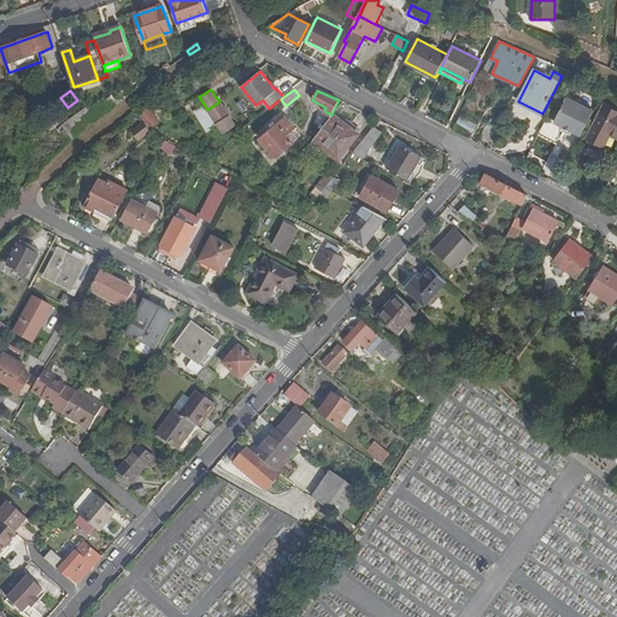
[(574,130),(582,134),(595,109),(569,97),(556,121),(565,125),(574,130)]
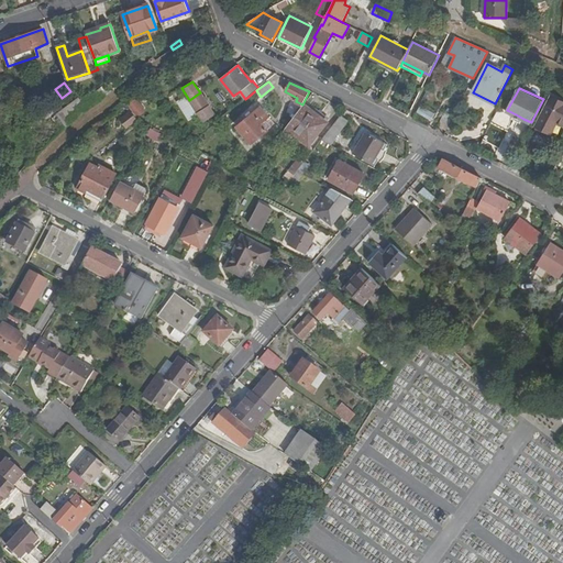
[(78,117),(107,96),(105,89),(74,111),(78,117)]
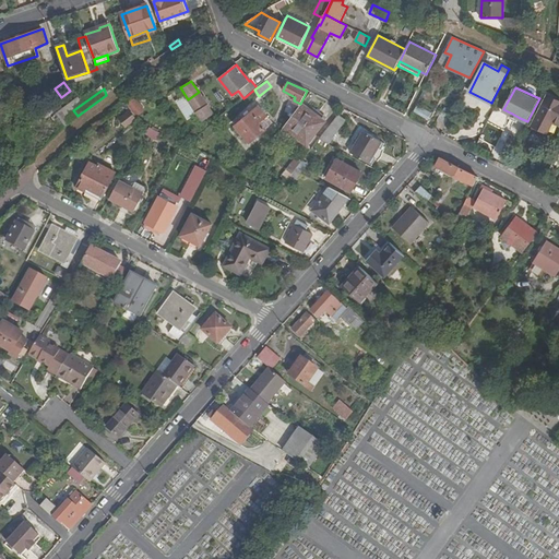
[(199,92),(188,99),(197,113),(207,106),(199,92)]
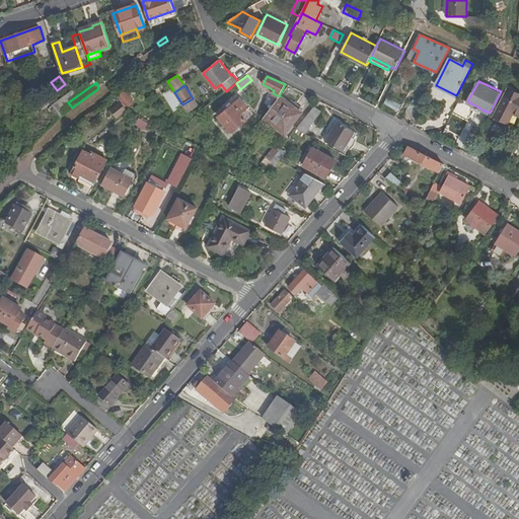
[(518,92),(509,88),(501,105),(496,116),(508,122),(513,112),(518,114),(518,92)]
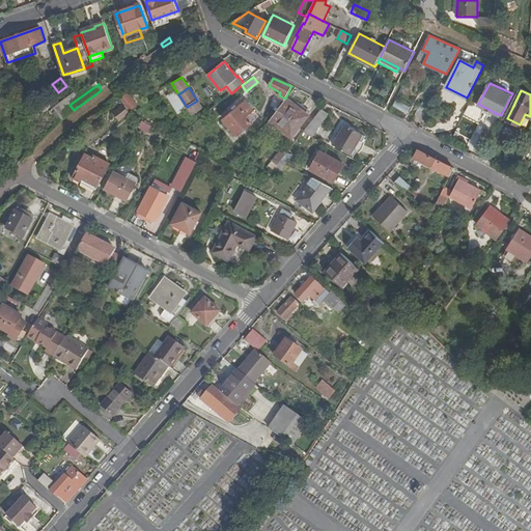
[(121,98),(131,112),(140,106),(131,91),(121,98)]
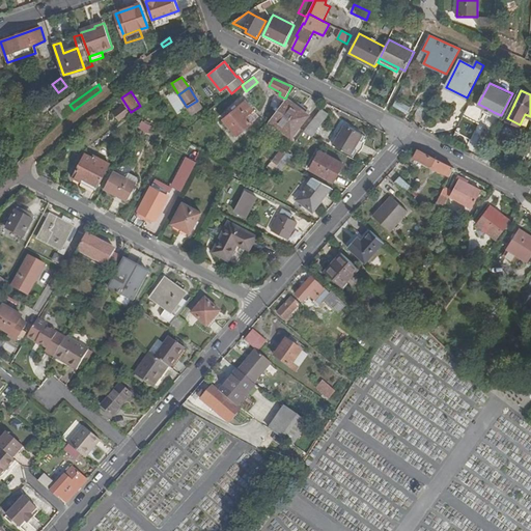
[(309,115),(286,98),(270,120),(292,137),(309,115)]
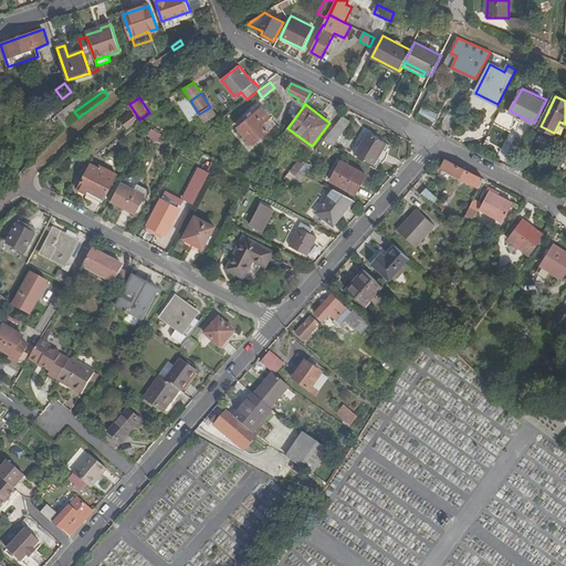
[(72,123),(79,117),(74,112),(70,106),(64,112),(72,123)]
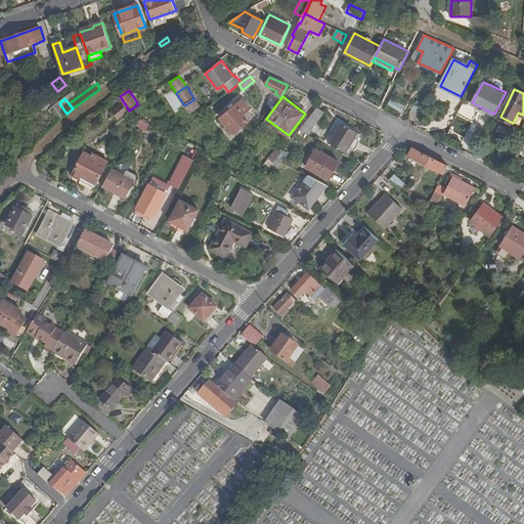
[(234,134),(256,116),(243,99),(220,119),(234,134)]
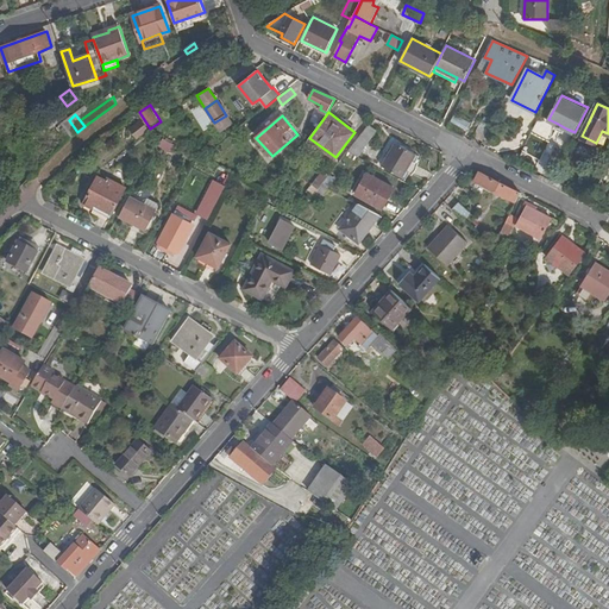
[(131,130),(137,138),(149,129),(143,120),(131,130)]
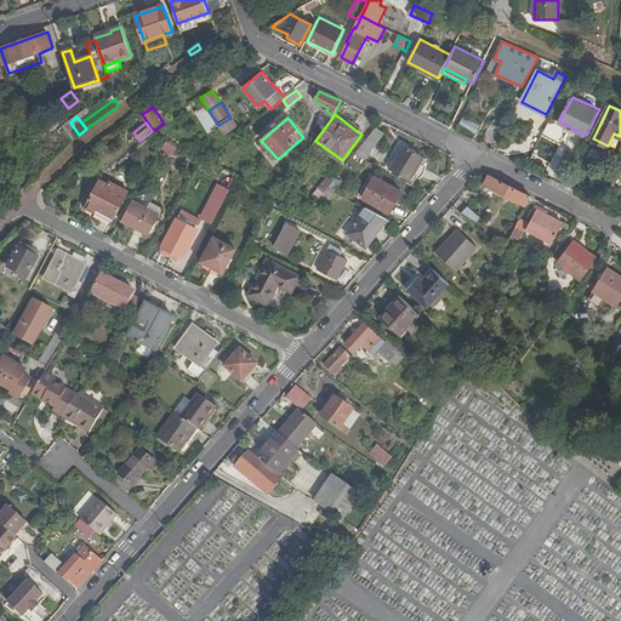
[(484,138),(494,143),(501,129),(491,124),(484,138)]
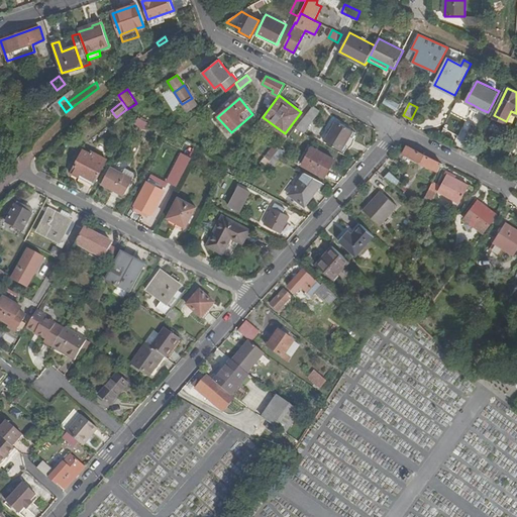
[(320,111),(313,106),(295,128),(305,134),(320,111)]
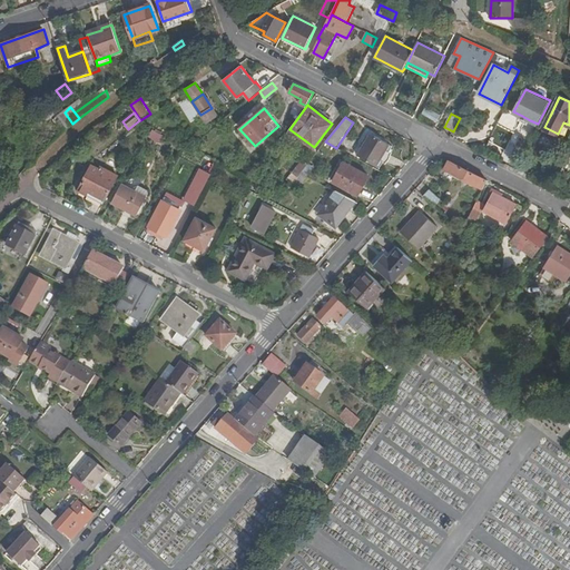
[(558,134),(544,127),(543,129),(557,136),(558,134)]
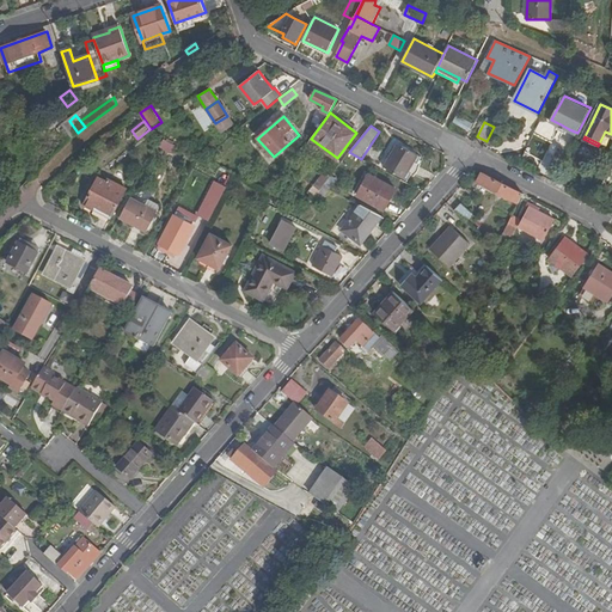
[(172,152),(175,147),(165,141),(163,146),(172,152)]
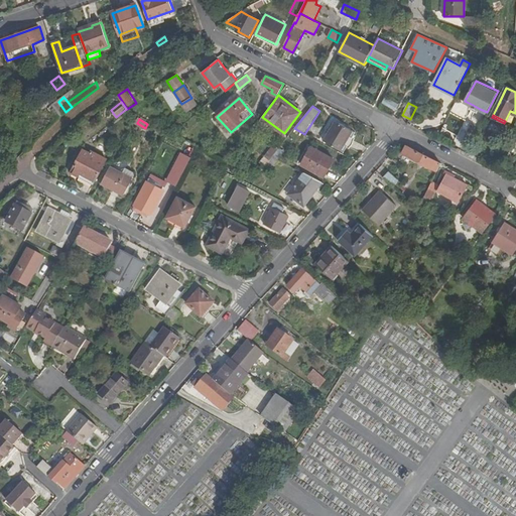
[(324,141),(344,153),(356,133),(336,121),(324,141)]
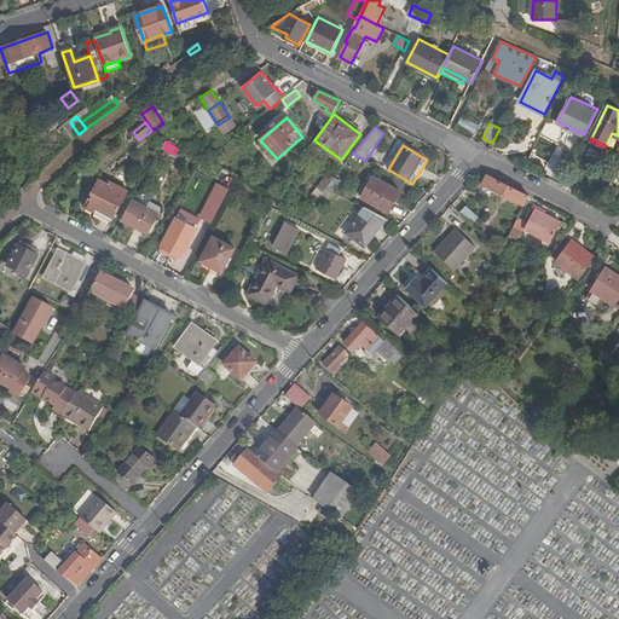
[(531,160),(554,172),(561,157),(539,145),(531,160)]
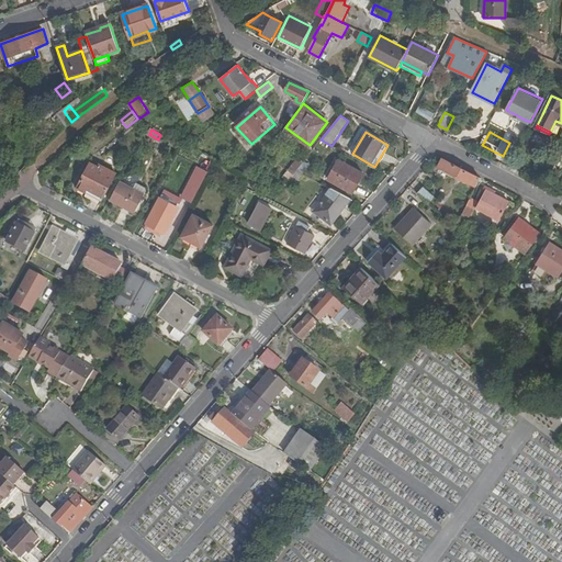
[(289,170),(294,175),(298,170),(303,163),(298,158),(289,170)]
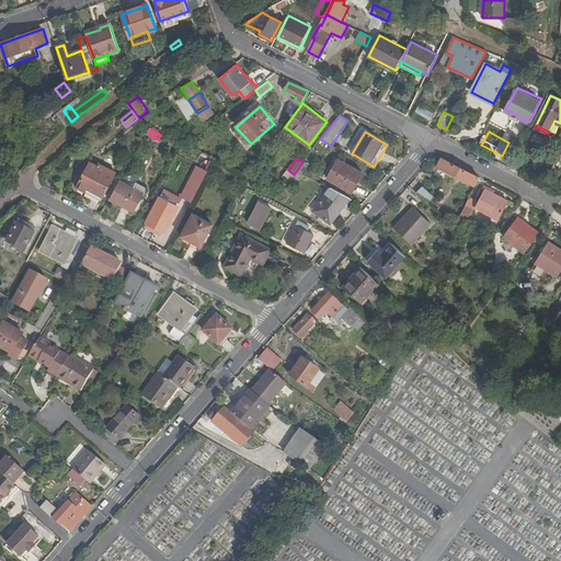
[(480,176),(443,158),(437,167),(476,186),(480,176)]
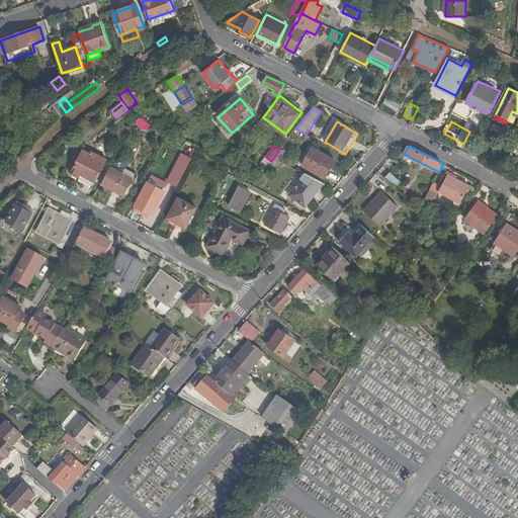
[(303,166),(325,178),(335,161),(312,149),(303,166)]
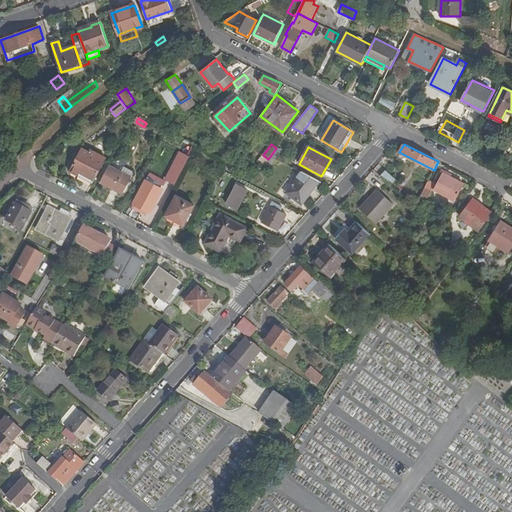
[(81,173),(94,180),(106,158),(91,150),(89,152),(82,149),(71,171),(79,176),(81,173)]
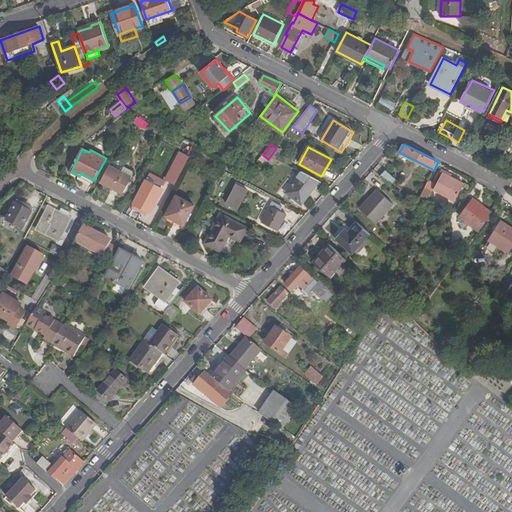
[(222,168),(229,172),(233,163),(226,160),(222,168)]
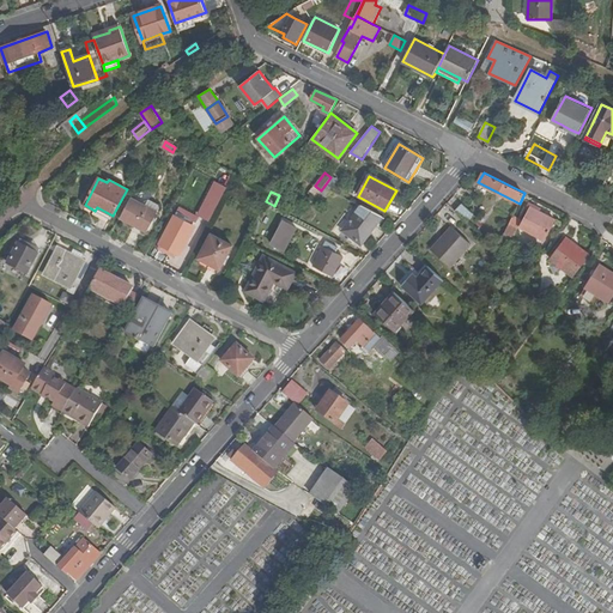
[(131,199),(121,218),(147,232),(162,206),(152,201),(149,208),(131,199)]
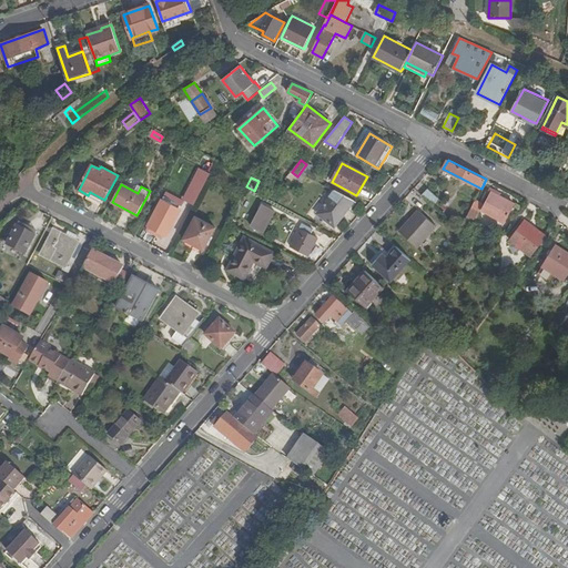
[(428,189),(423,195),(433,205),(439,198),(428,189)]
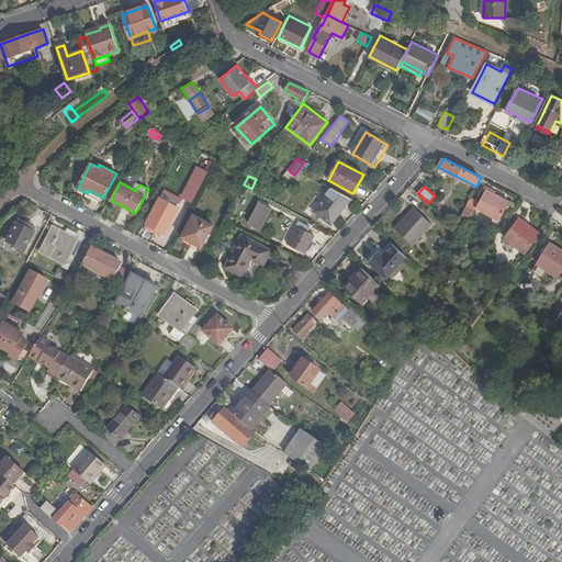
[(332,224),(350,200),(332,189),(314,211),(332,224)]
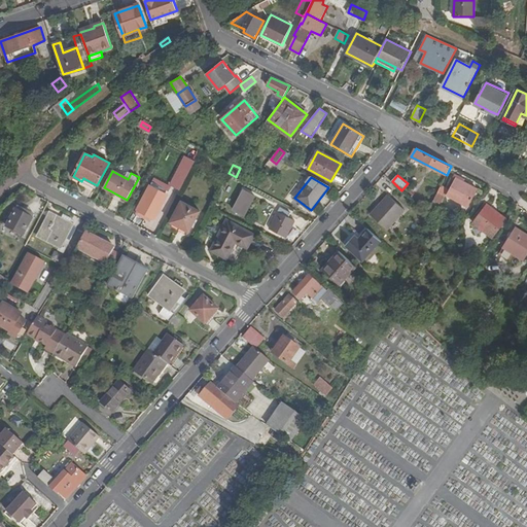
[(96,188),(97,185),(83,178),(81,181),(96,188)]
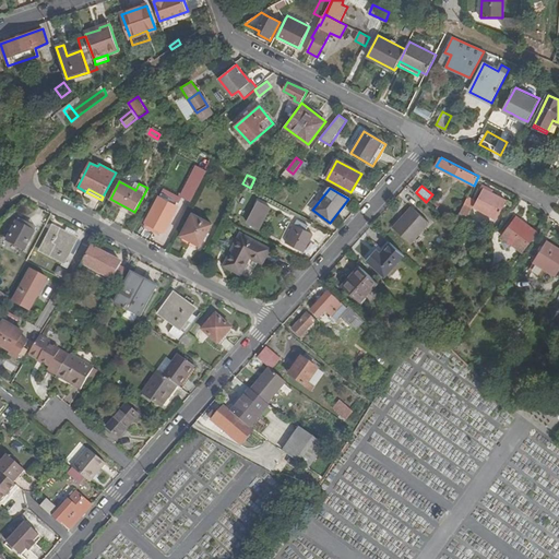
[(497,218),(507,200),(485,189),(475,207),(497,218)]
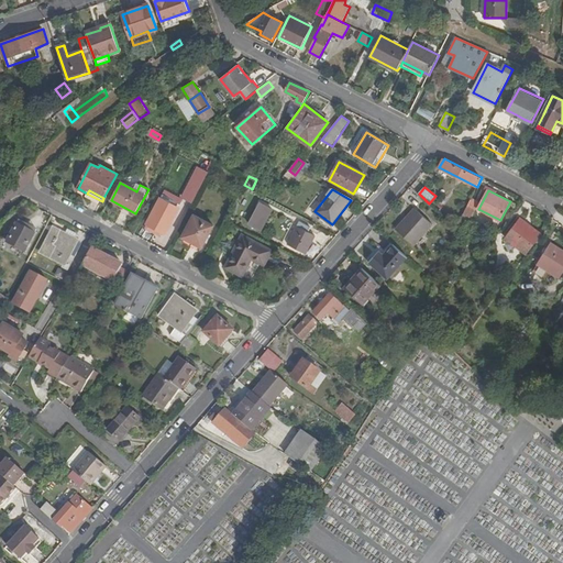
[(477,202),(471,199),(467,206),(460,224),(465,228),(477,202)]
